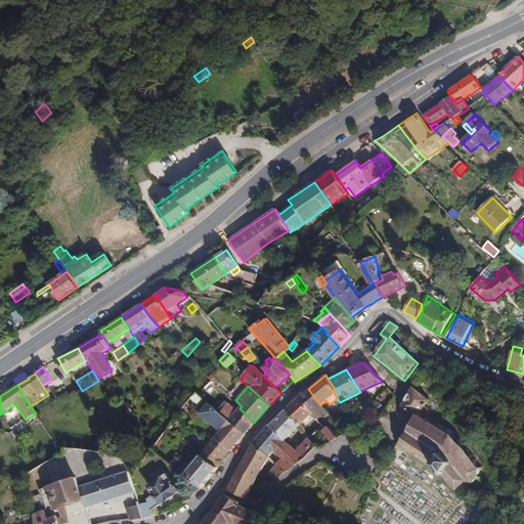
[(415,387),(402,406),(415,415),(419,417),(419,415),(425,406),(431,400),(415,387)]
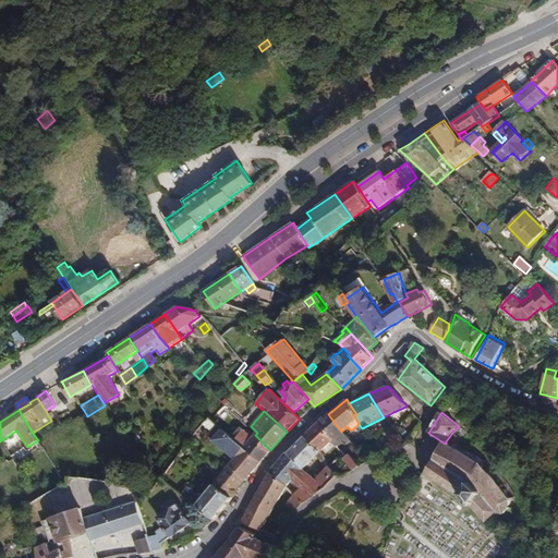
[(328,414),(318,422),(332,439),(329,443),(338,449),(349,439),(341,432),(328,414)]
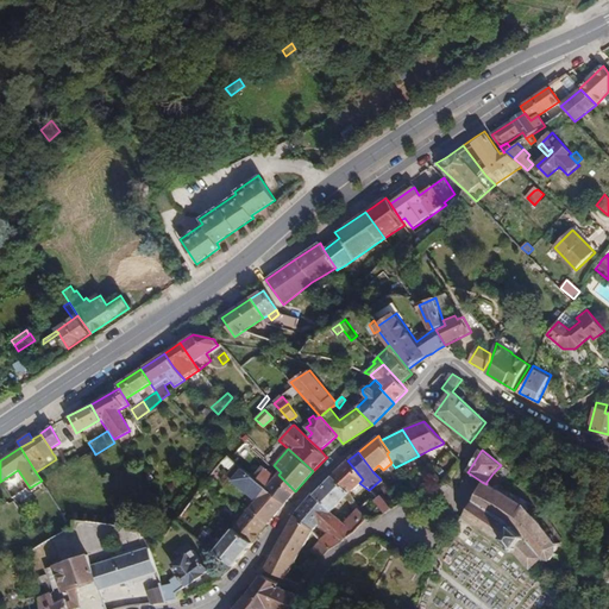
[(267,489),(256,479),(252,477),(228,456),(223,463),(231,470),(230,472),(233,475),(231,478),(233,479),(232,481),(256,501),(267,489)]
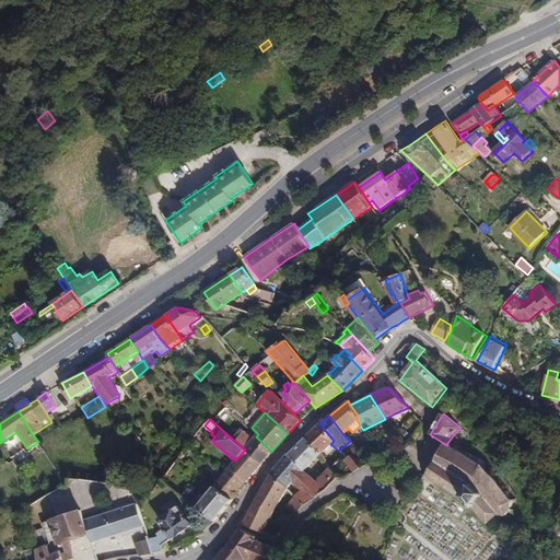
[(305,438),(319,453),(330,444),(334,441),(319,423),(304,438),(305,438)]
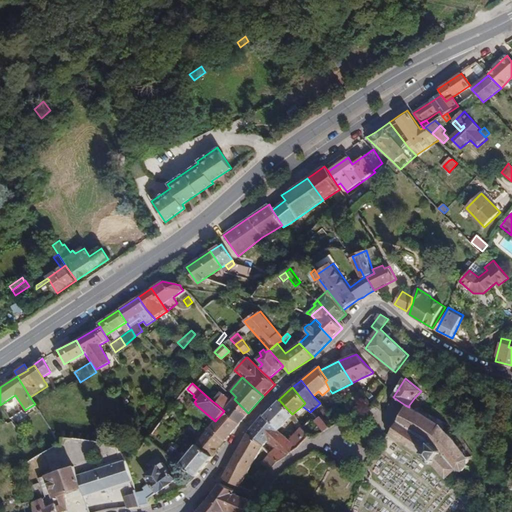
[(215,403),(223,394),(221,391),(212,401),(215,403)]
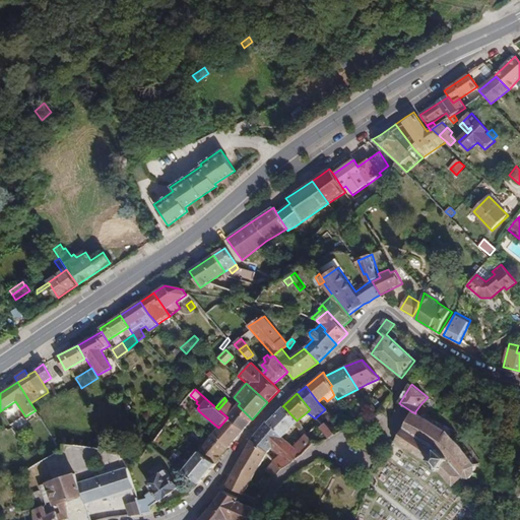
[(243,431),(252,419),(238,405),(236,407),(226,400),(218,409),(228,417),(243,431)]
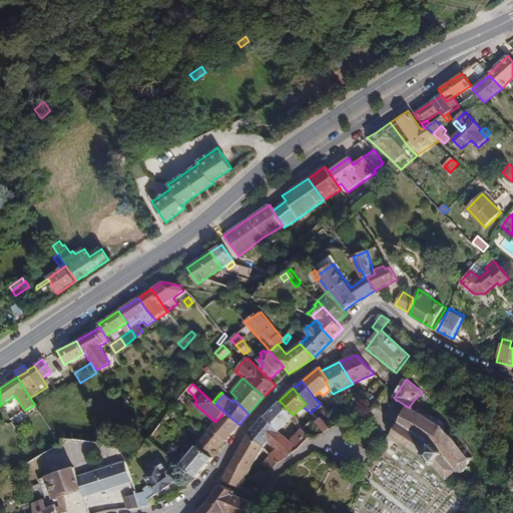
[(422,405),(423,404),(416,398),(410,406),(418,411),(419,409),(422,405)]
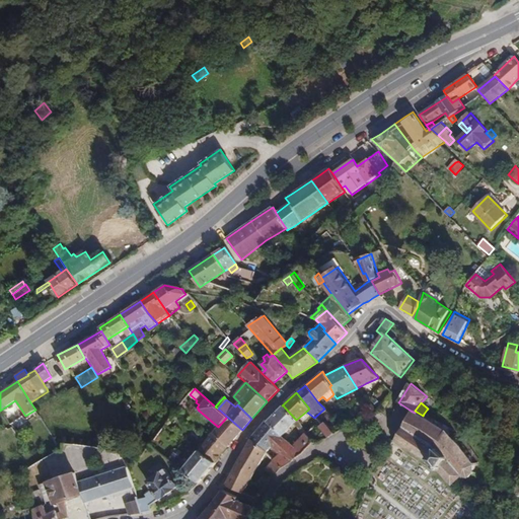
[(304,433),(296,420),(283,405),(268,422),(281,435),(286,431),(290,426),(293,423),(301,437),(304,434),(304,433)]
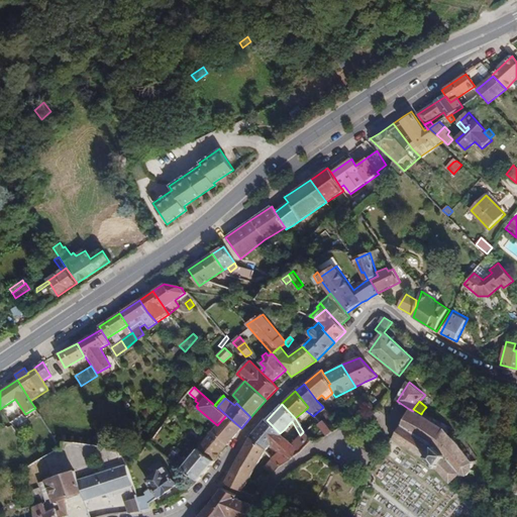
[(431,417),(433,414),(425,408),(422,412),(425,413),(423,415),(430,419),(431,417)]
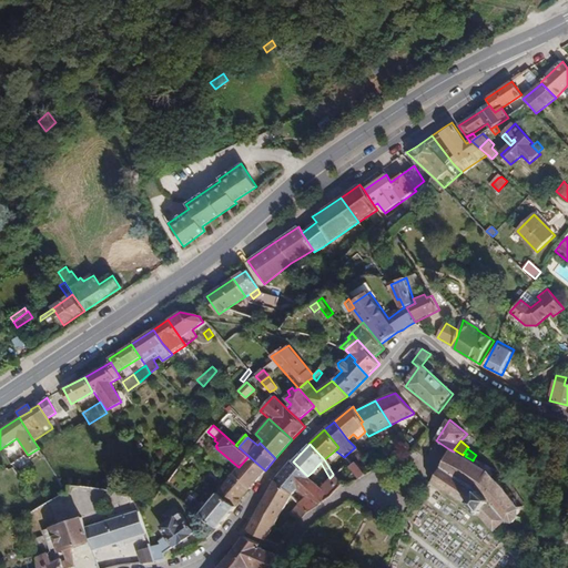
[(508,492),(505,486),(503,484),(506,480),(504,478),(500,483),(498,480),(497,479),(496,477),(498,475),(496,473),(497,473),(494,470),(492,474),(490,473),(489,472),(484,468),(485,465),(483,464),(482,466),(475,463),(477,460),(474,458),(473,460),(465,456),(467,454),(464,453),(463,455),(454,449),(454,452),(449,449),(448,450),(450,452),(449,453),(450,453),(444,465),(442,463),(440,465),(443,466),(443,468),(439,473),(437,470),(436,473),(438,474),(433,483),(432,485),(433,485),(434,483),(446,490),(444,493),(445,494),(447,492),(457,498),(456,500),(457,501),(459,499),(467,504),(466,506),(467,507),(468,505),(469,505),(472,507),(473,505),(476,507),(474,510),(476,514),(478,516),(480,514),(488,523),(486,524),(487,525),(489,524),(496,530),(497,530),(506,523),(508,525),(510,524),(508,521),(514,523),(518,518),(521,521),(524,519),(520,516),(521,513),(525,513),(526,509),(523,509),(521,509),(518,504),(520,501),(519,499),(516,501),(515,499),(517,497),(516,494),(513,496),(511,495),(515,493),(513,488),(509,490),(508,492)]
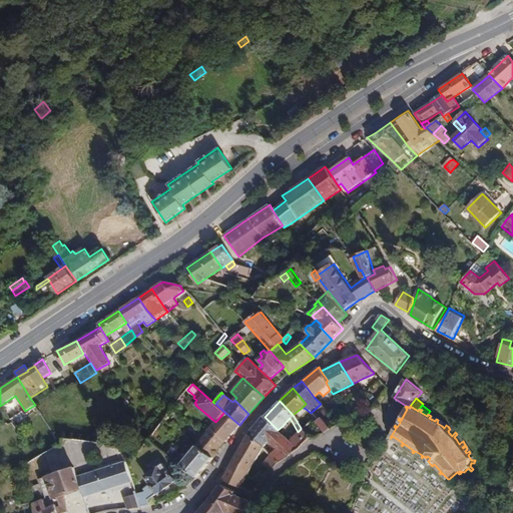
[(329,414),(324,408),(319,412),(322,417),(325,417),(329,414)]
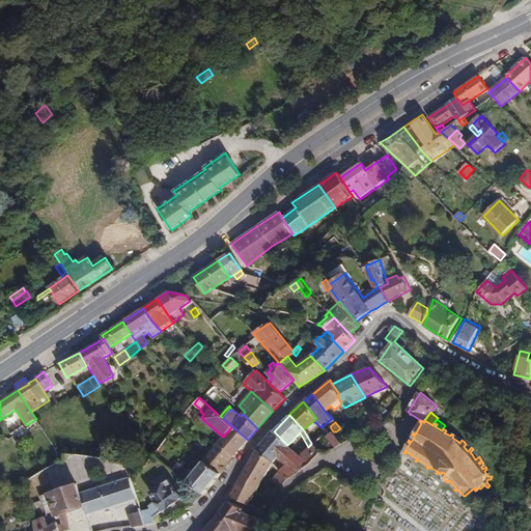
[(15,444),(31,434),(28,428),(27,428),(26,428),(25,428),(24,428),(24,427),(23,426),(9,435),(15,444)]
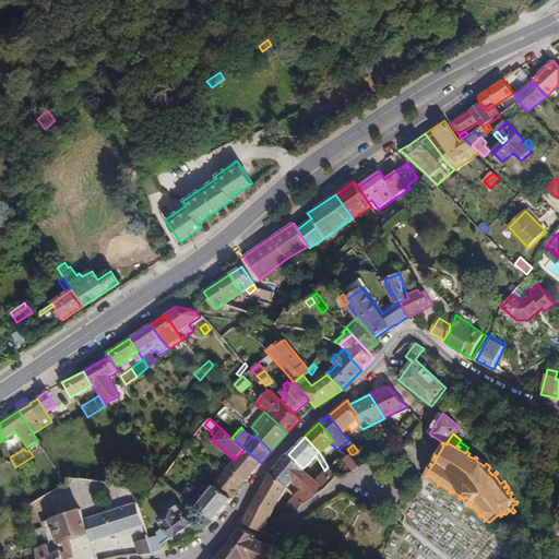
[(246,482),(261,463),(245,449),(235,460),(228,467),(246,482)]
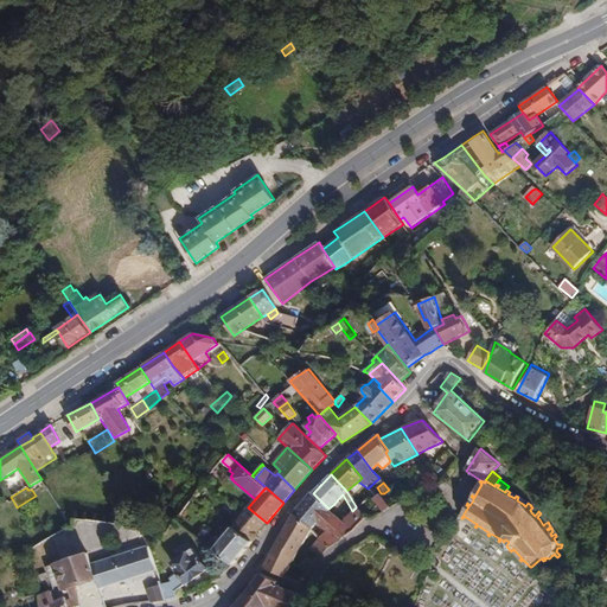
[(327,511),(328,509),(313,493),(311,491),(293,513),(292,515),(305,526),(308,530),(317,522),(326,530),(317,538),(327,549),(342,540),(346,536),(351,532),(352,531),(357,526),(359,524),(363,521),(366,517),(356,508),(352,511),(343,521),(339,517),(338,519),(330,513),(327,516),(325,512),(327,511)]
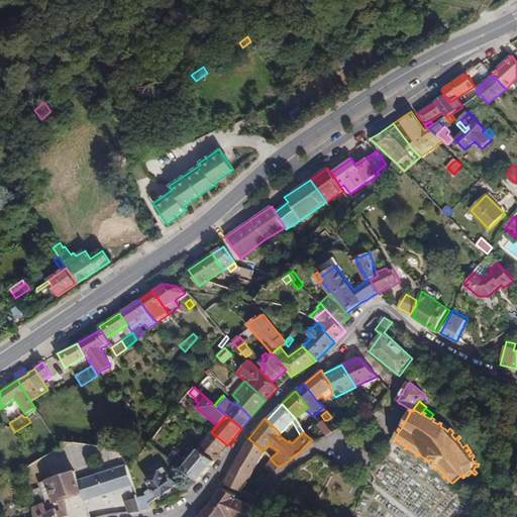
[(331,431),(323,421),(320,423),(317,425),(326,436),(331,431)]
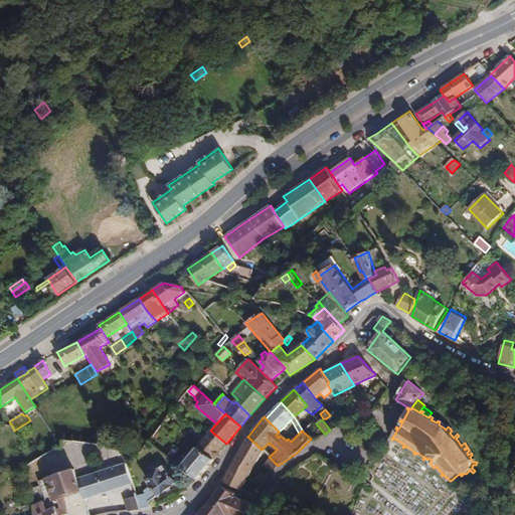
[(218,453),(226,444),(210,431),(198,447),(192,454),(189,457),(187,460),(173,450),(168,456),(197,479),(207,467),(218,453)]
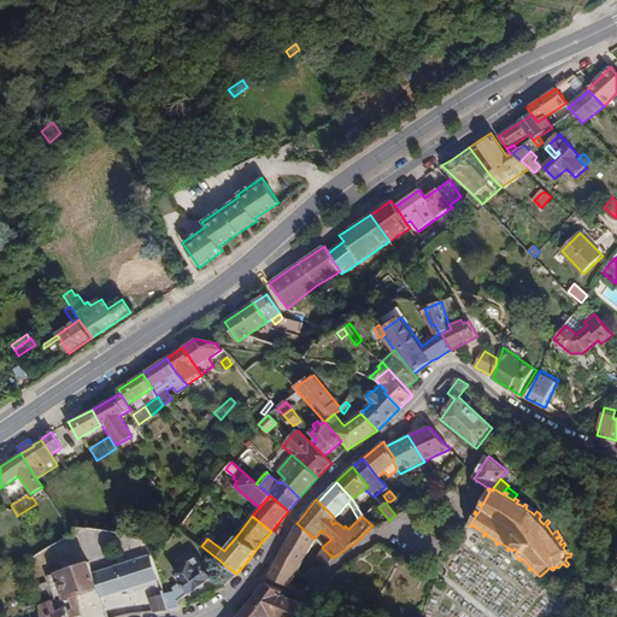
[(599,528),(607,523),(604,517),(595,521),(599,528)]
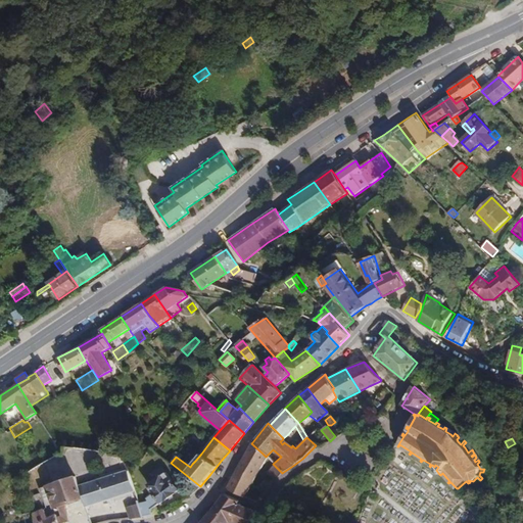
[(472,449),(466,442),(463,445),(465,447),(469,452),(472,449)]
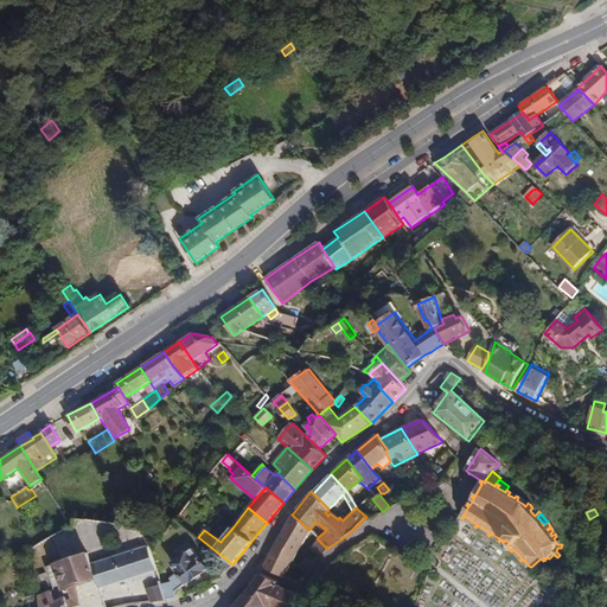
[(305,526),(292,515),(266,561),(262,568),(281,577),(299,585),(308,574),(286,563),(305,526)]
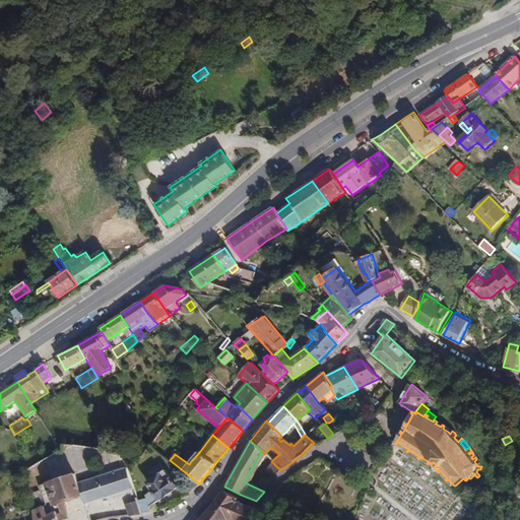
[(280,470),(271,461),(263,473),(272,480),(280,470)]
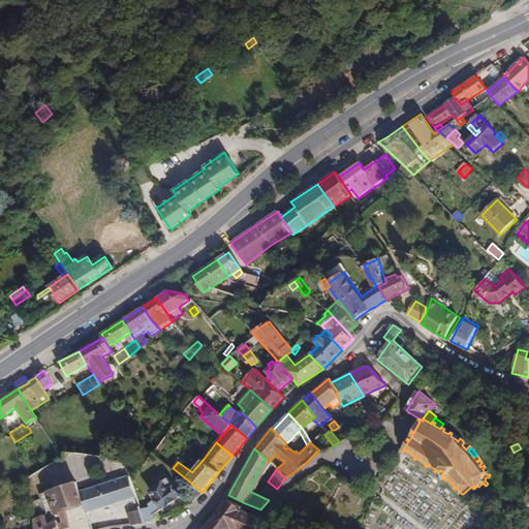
[(91,510),(137,496),(131,476),(81,492),(78,481),(41,494),(49,517),(61,512),(62,518),(69,515),(71,527),(70,527),(70,528),(93,528),(87,512),(91,510)]
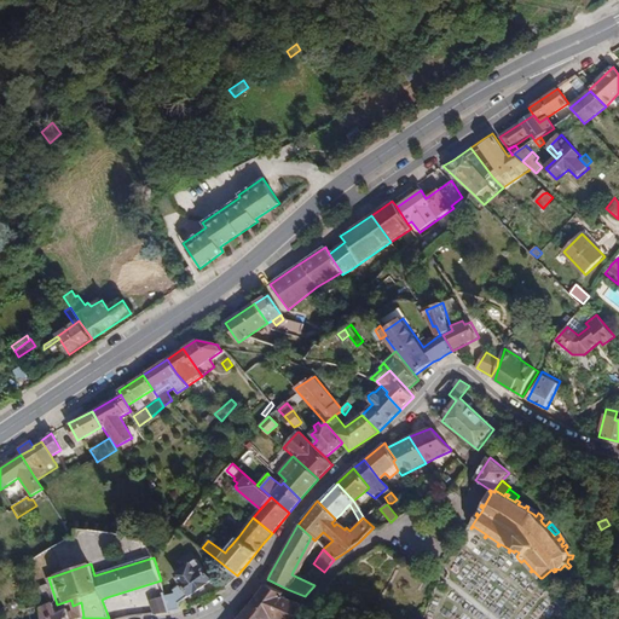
[(191,595),(213,579),(197,560),(187,567),(185,563),(181,567),(184,570),(177,576),(183,584),(174,590),(175,594),(165,596),(166,597),(166,599),(166,601),(167,603),(168,607),(169,612),(181,609),(180,603),(191,595)]
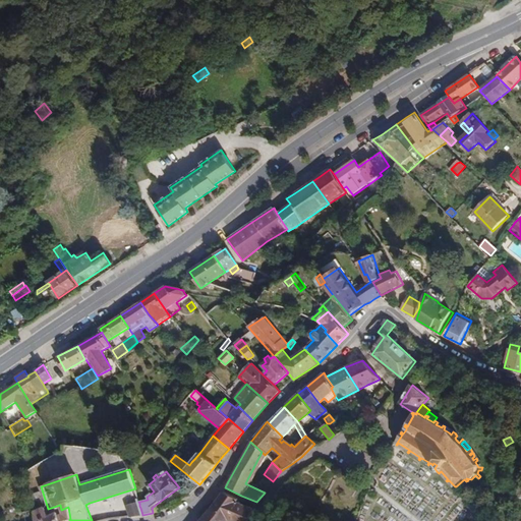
[(59,520),(58,515),(57,513),(49,516),(40,490),(26,495),(35,520),(59,520)]
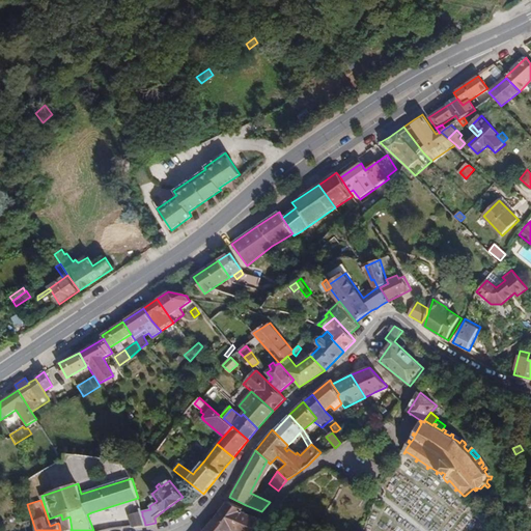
[(241,512),(243,509),(227,501),(214,520),(203,530),(234,530),(235,530),(253,530),(257,519),(241,512)]
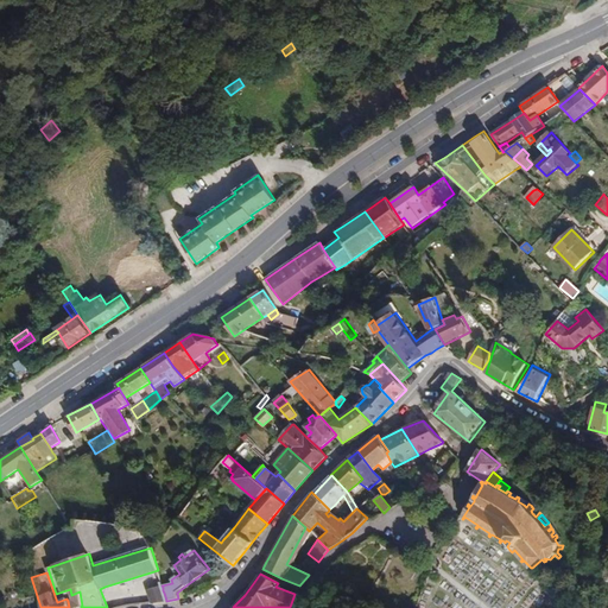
[(165,596),(164,593),(163,590),(163,588),(163,587),(162,586),(149,590),(152,603),(159,602),(166,601),(165,596)]
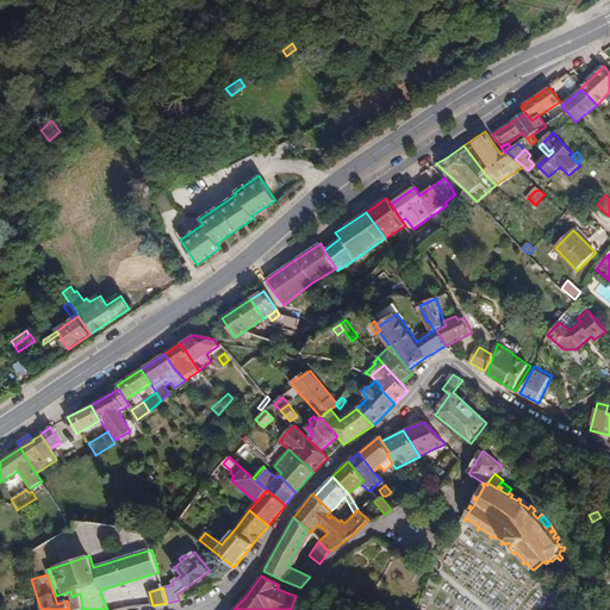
[(82,608),(80,593),(72,597),(72,601),(68,603),(69,609),(75,609),(81,608),(82,608)]
